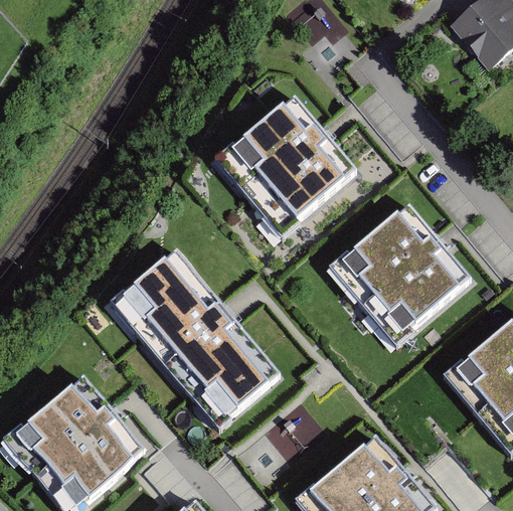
[(301,0),(289,9),(313,40),(327,29),(335,38),(351,26),(331,0),(301,0)]
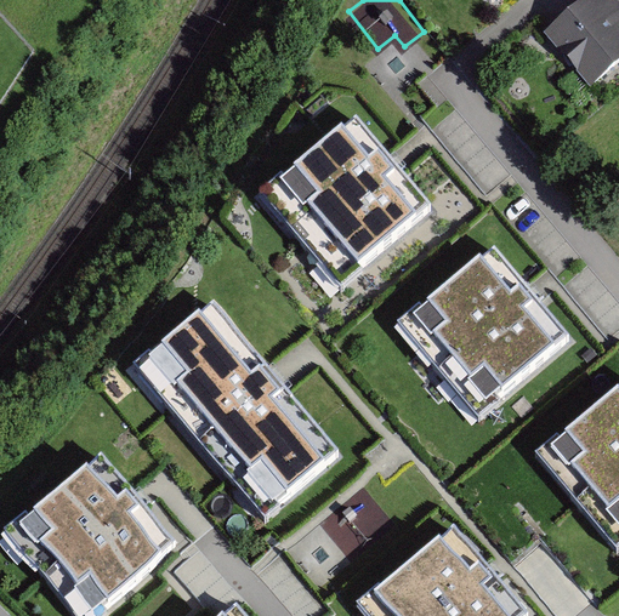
[(618,60),(618,4),(615,0),(580,0),(538,35),(584,90),(618,60)]
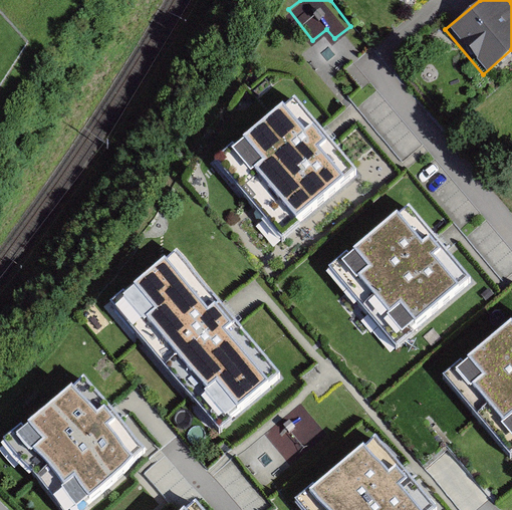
[(286,93),(215,156),(285,234),(355,172),(312,123),(286,93)]
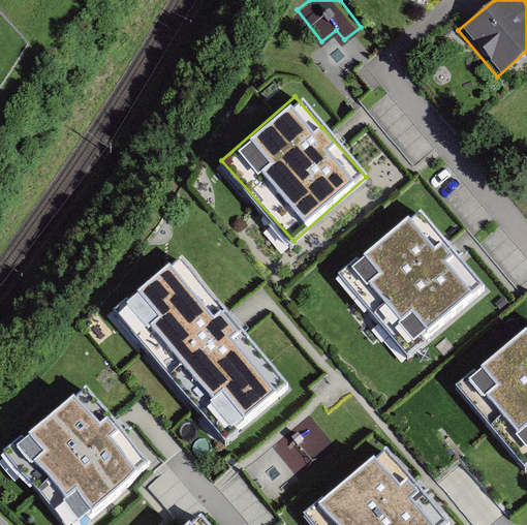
[(412,210),(340,272),(408,353),(482,291),(439,242),(412,210)]
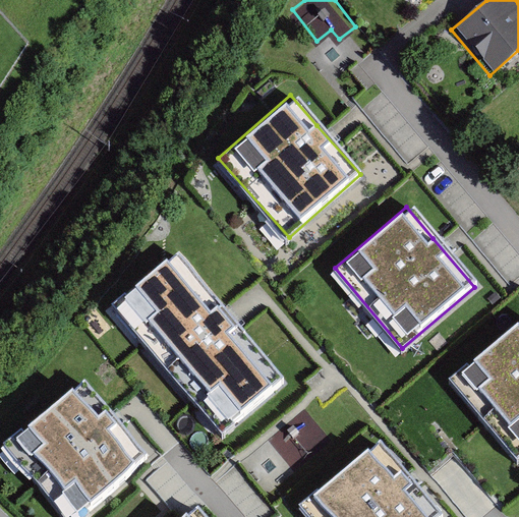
[(177,248),(113,301),(225,436),(289,383),(230,312),(177,248)]
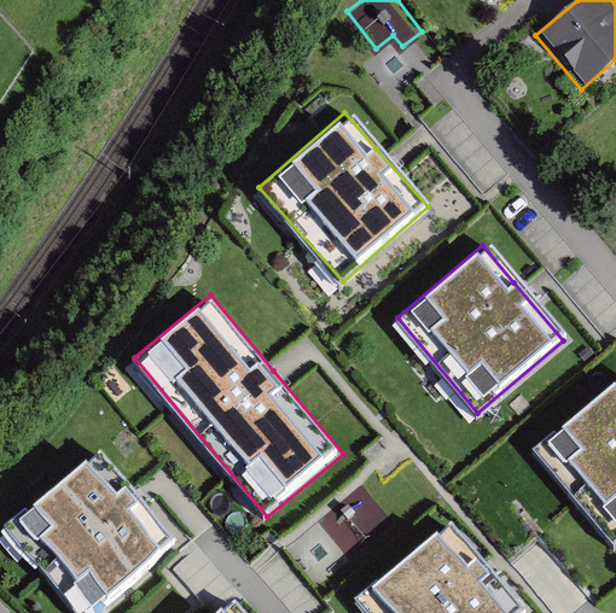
[(615,390),(611,385),(533,449),(615,547),(615,390)]
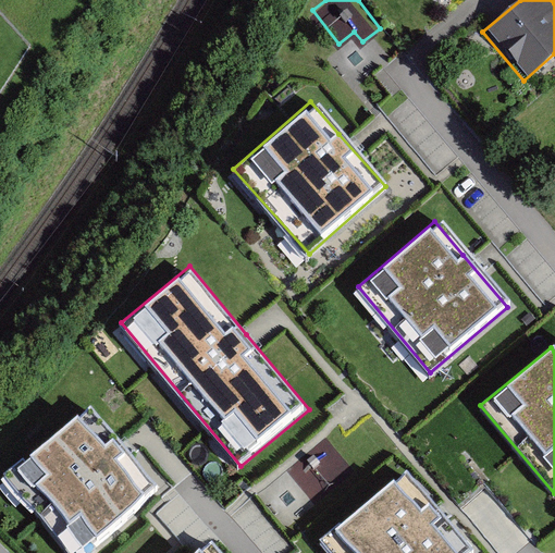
[(96,420),(26,478),(88,552),(118,552),(135,539),(170,510),(96,420)]
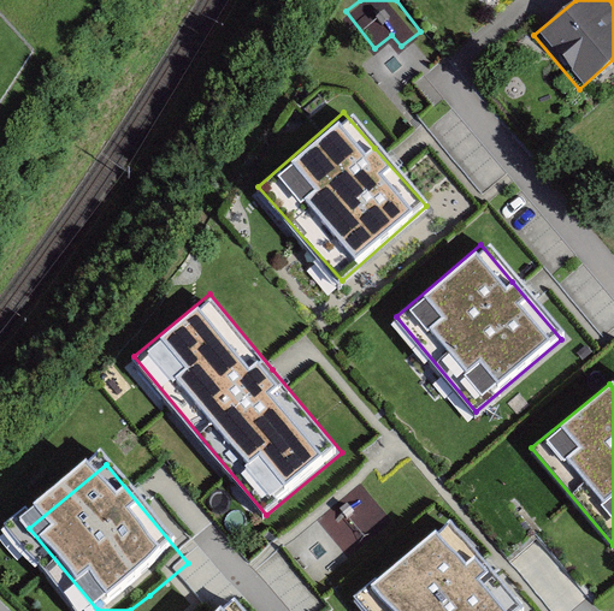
[(349,547),(394,516),(366,476),(322,506),(349,547)]
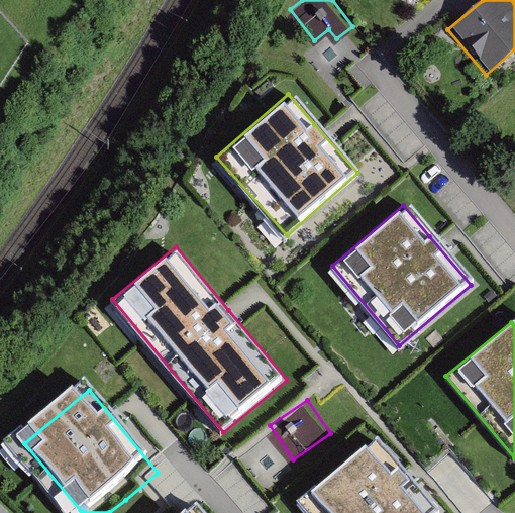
[(368,427),(303,481),(329,512),(432,512),(437,510),(404,471),(368,427)]
